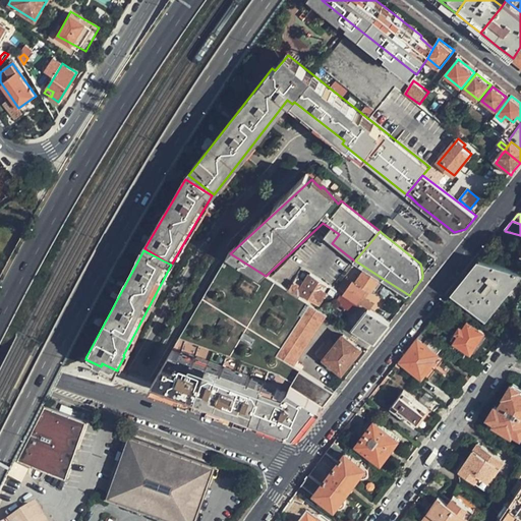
[(520,271),(481,261),(455,291),(488,316),(520,275),(520,271)]
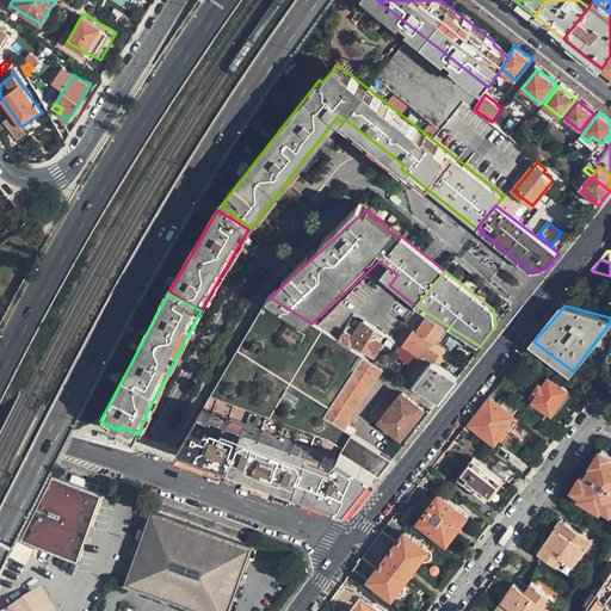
[(427,313),(417,329),(431,338),(434,340),(444,323),(427,313)]
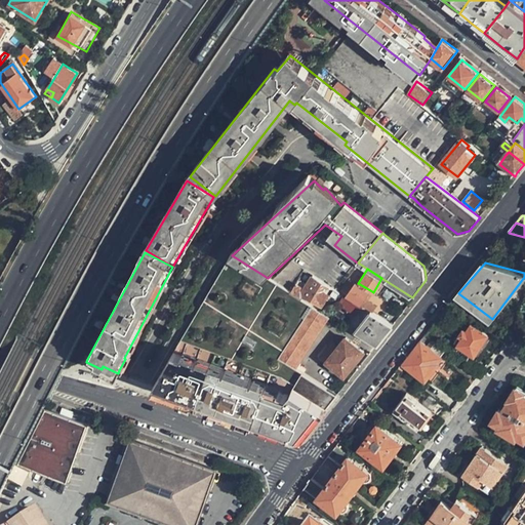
[(341,292),(339,291),(314,276),(311,282),(304,294),(323,306),(328,296),(333,299),(337,297),(341,292)]
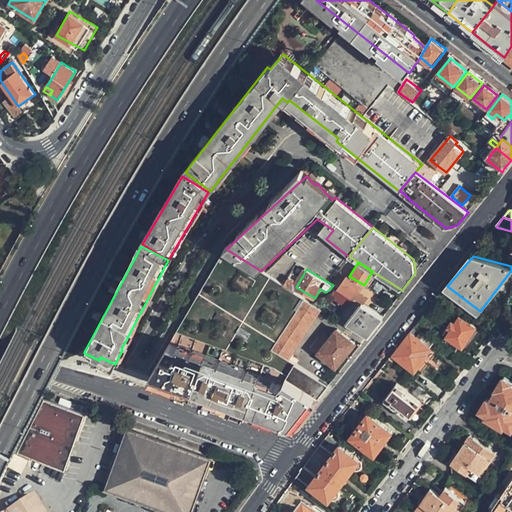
[(340,270),(331,284),(333,285),(338,289),(347,274),(340,270)]
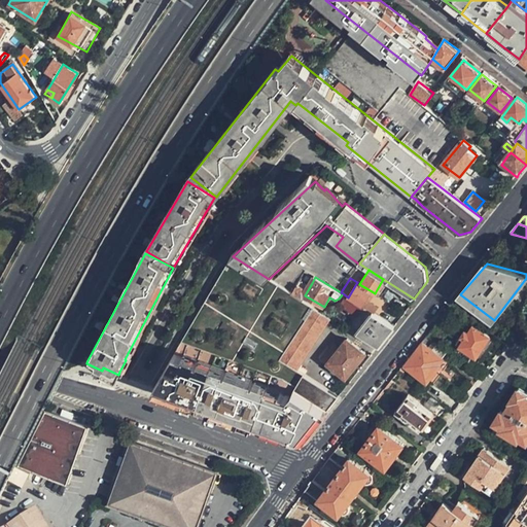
[(301,280),(292,293),(303,300),(305,295),(312,283),(309,282),(308,284),(301,280)]
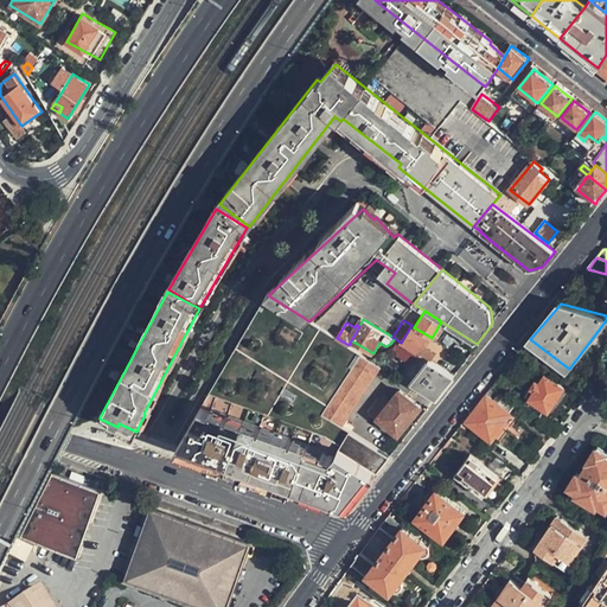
[(411,325),(401,343),(419,352),(428,336),(414,327),(411,325)]
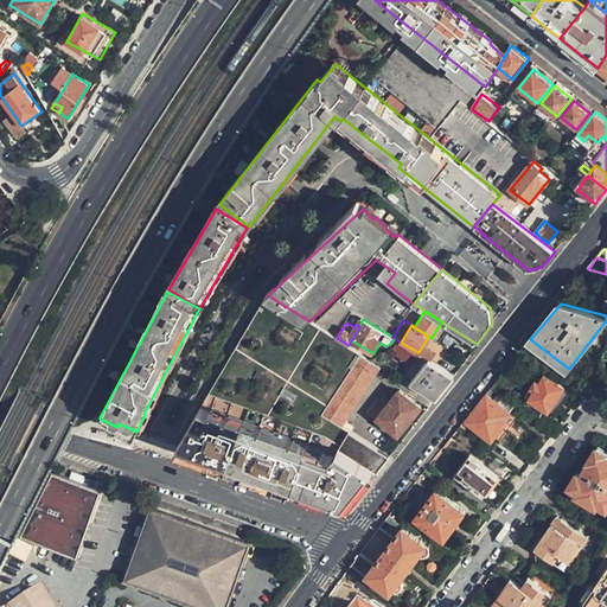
[(419,352),(401,343),(395,353),(413,365),(420,353),(419,352)]
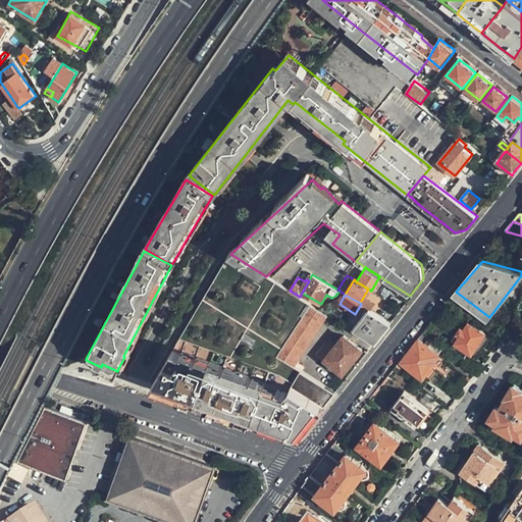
[(295,365),(329,314),(312,303),(278,354),(295,365)]
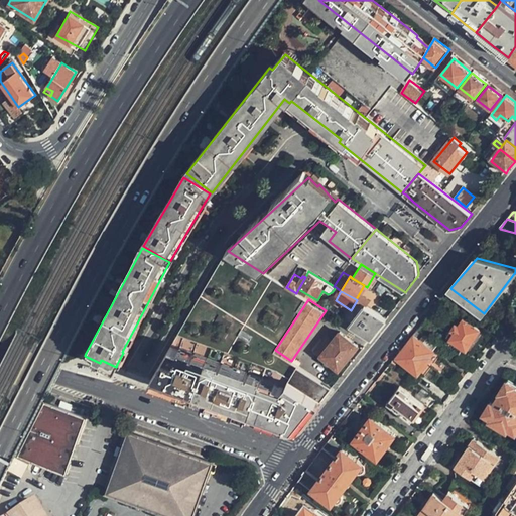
[(378,330),(387,318),(365,305),(349,327),(370,340),(378,330)]
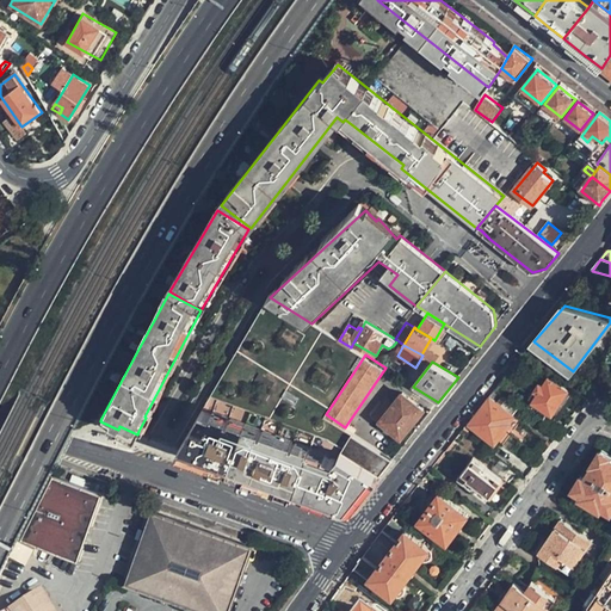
[(374,448),(327,417),(315,434),(223,376),(183,445),(180,449),(209,460),(238,469),(278,485),(297,491),(301,485),(331,494),(351,501),(360,500),(383,471),(393,460),(374,448)]
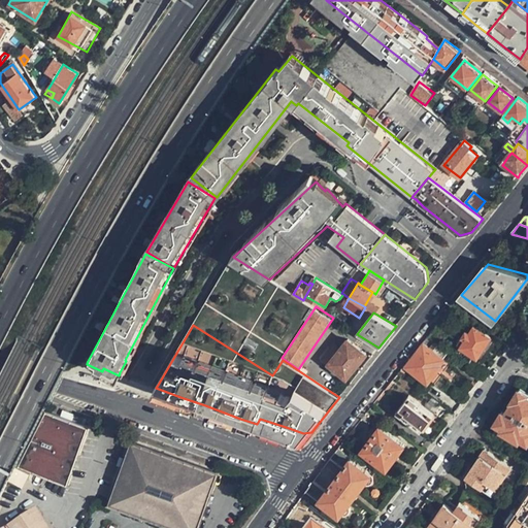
[(479,359),(493,337),(484,331),(475,326),(471,333),(468,331),(464,338),(466,340),(462,348),(479,359)]
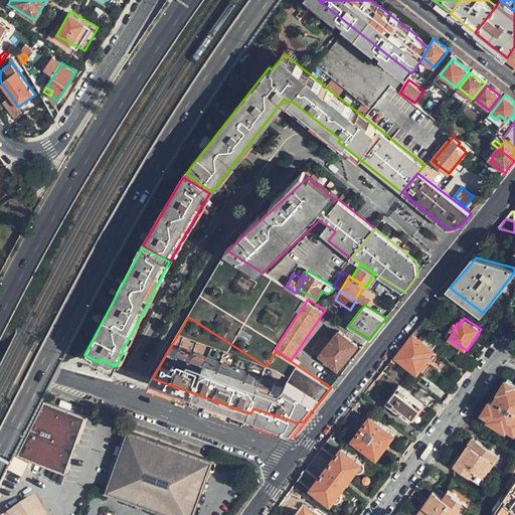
[(439,344),(419,330),(414,336),(434,351),(439,344)]
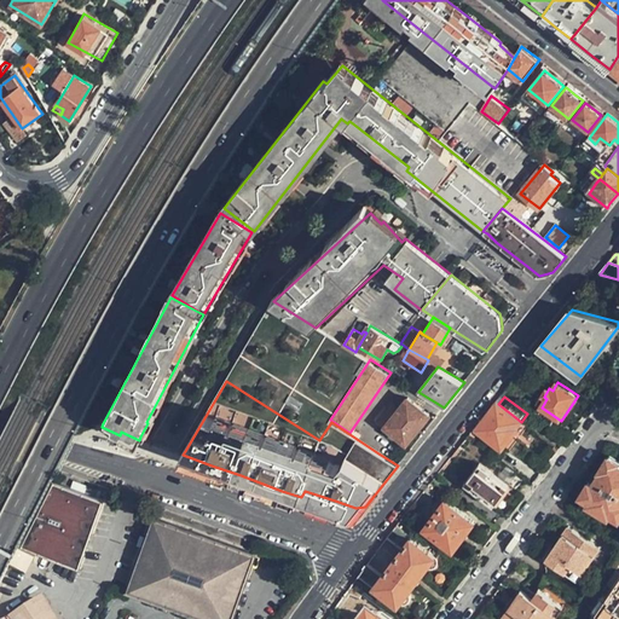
[(409,399),(394,417),(386,427),(406,444),(418,431),(431,417),(409,399)]
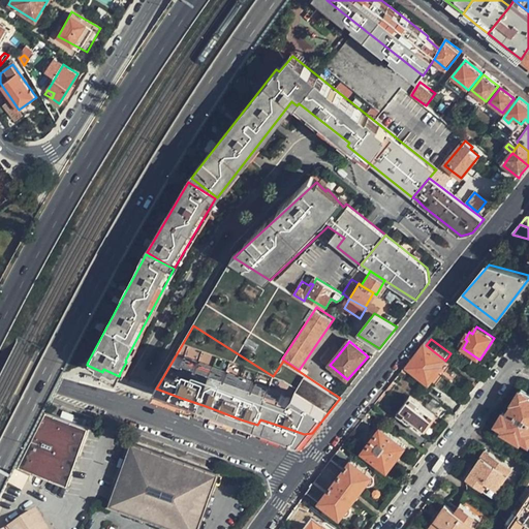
[(445,361),(426,345),(409,367),(430,383),(444,365),(443,363),(445,361)]
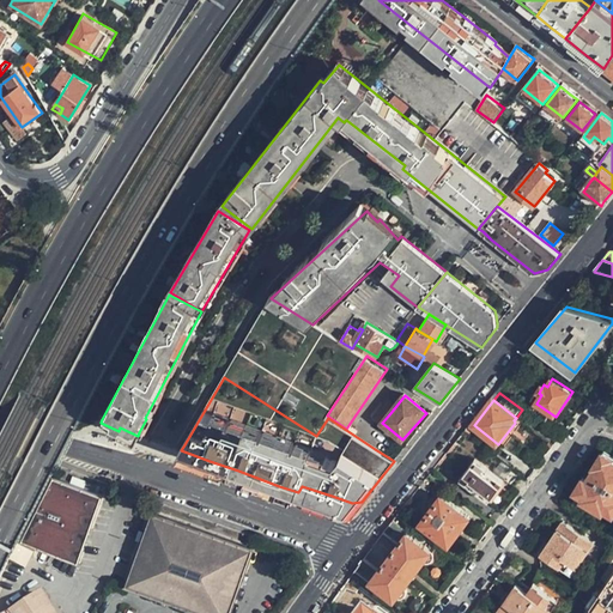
[(382,423),(390,413),(384,408),(376,418),(382,423)]
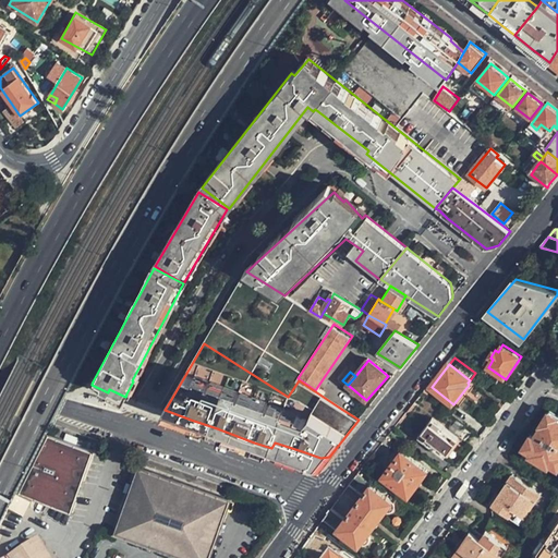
[(348,401),(341,409),(359,420),(360,421),(365,413),(348,401)]
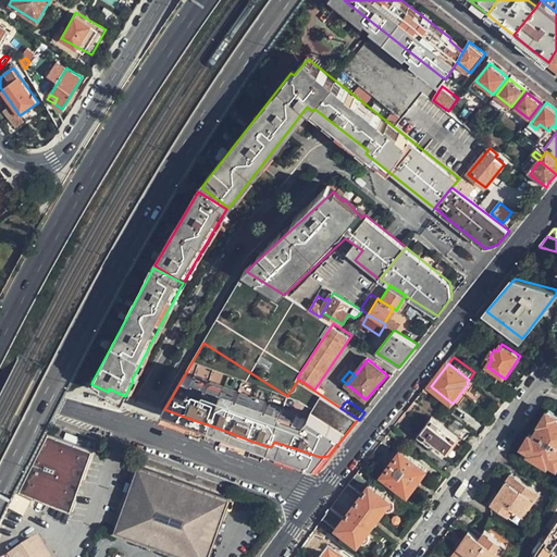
[(556,413),(549,410),(542,423),(543,424),(536,435),(532,433),(525,446),(532,450),(531,454),(548,465),(549,462),(556,466),(556,413)]
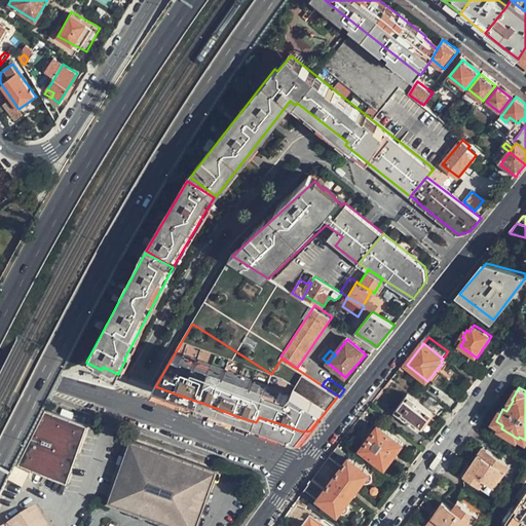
[(436,413),(409,392),(395,412),(421,431),(436,413)]
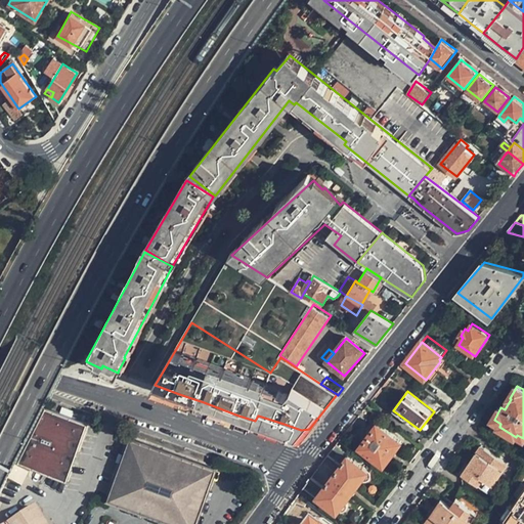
[(44,408),(16,462),(67,480),(86,423),(44,408)]
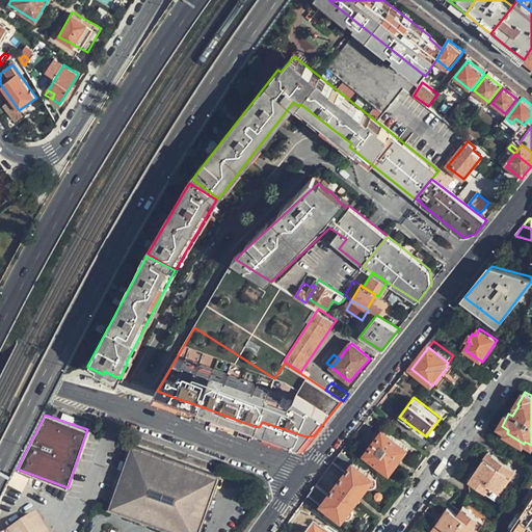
[(409,448),(384,429),(368,453),(393,472),(409,448)]
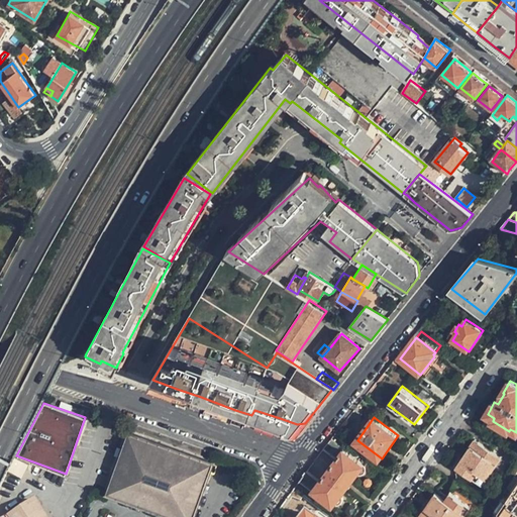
[(171,516),(193,516),(213,461),(127,432),(105,494),(171,516)]
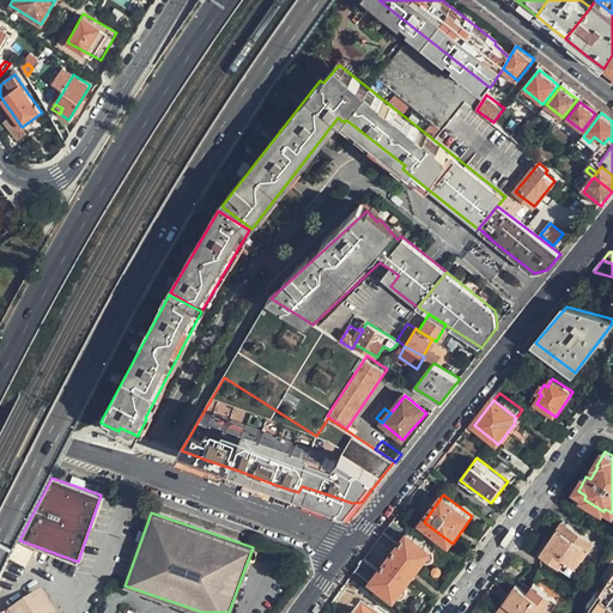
[(365,558),(357,571),(372,582),(374,580),(395,596),(396,599),(398,600),(400,600),(401,600),(404,600),(405,600),(407,599),(408,598),(410,595),(410,594),(410,593),(410,592),(410,590),(408,589),(408,588),(424,562),(426,563),(428,564),(430,564),(431,564),(434,563),(435,562),(436,560),(437,559),(438,557),(438,556),(437,553),(437,552),(436,551),(435,550),(410,532),(411,530),(395,519),(384,533),(401,544),(395,551),(394,551),(390,556),(386,560),(387,562),(381,570),(365,558)]
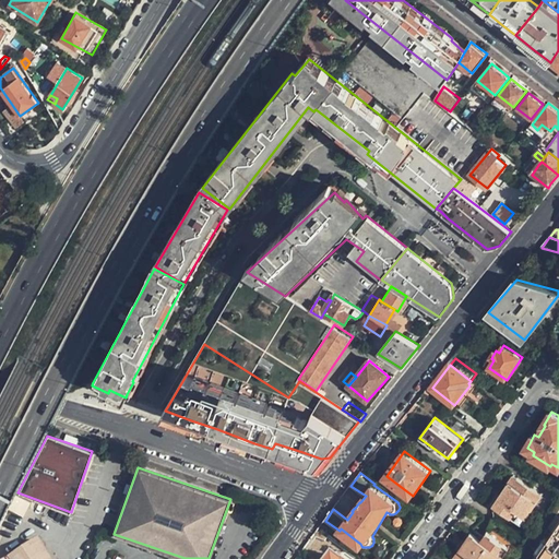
[(522,526),(544,495),(519,477),(513,484),(510,483),(494,507),(522,526)]
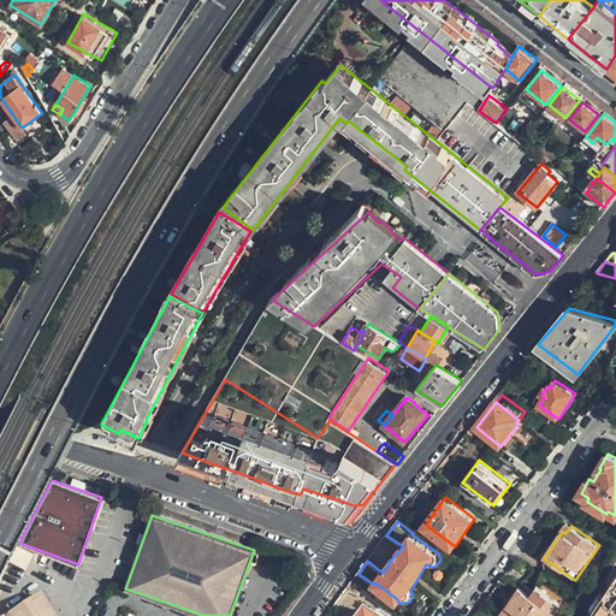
[(615,615),(615,580),(596,610),(599,612),(596,615),(615,615)]
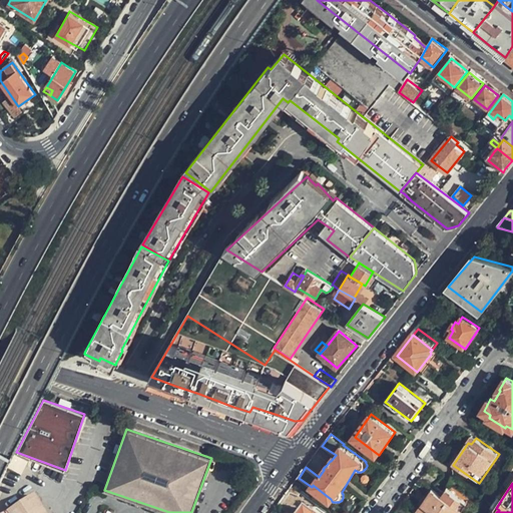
[(460,512),(468,503),(447,488),(442,495),(432,489),(417,511),(419,512),(460,512)]
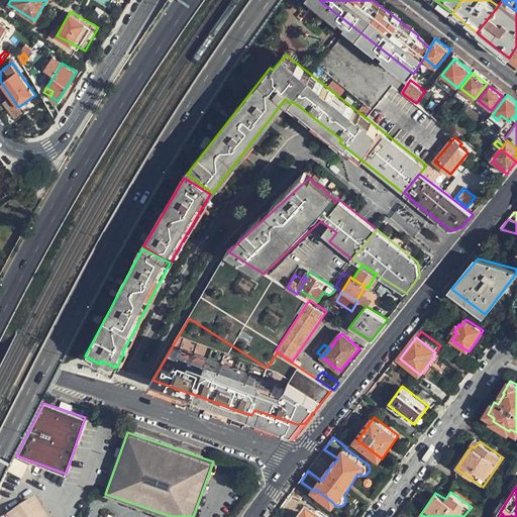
[(0,516),(44,516),(33,499),(24,505),(20,500),(11,506),(14,511),(8,515),(4,508),(0,510),(0,516)]
